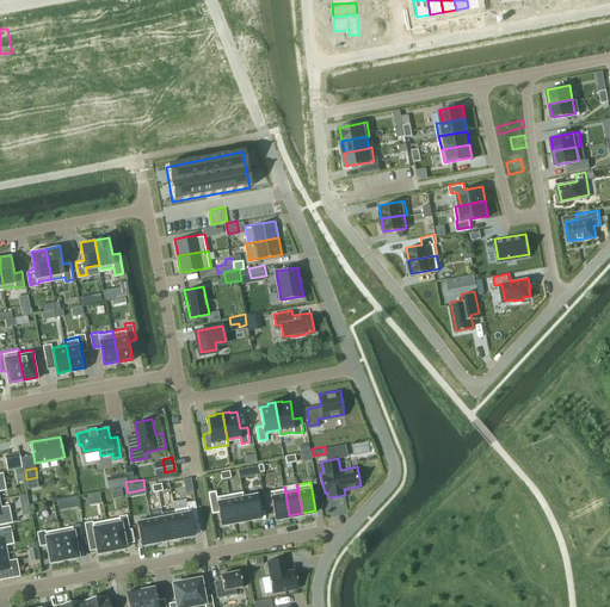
[(289,515),(284,487),(271,489),(276,518),(289,515)]
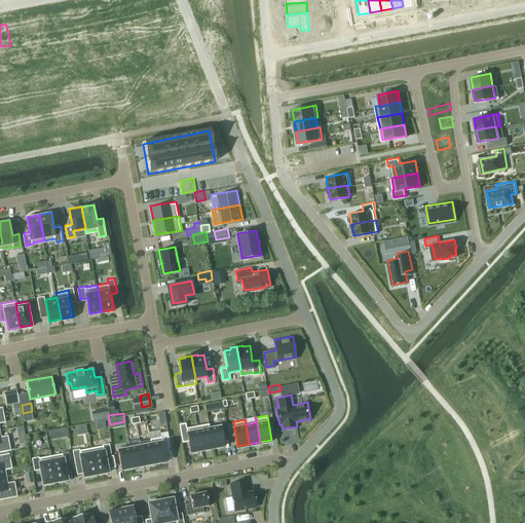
[(198,424),(187,426),(186,420),(180,422),(183,440),(189,439),(191,450),(202,448),(198,424)]
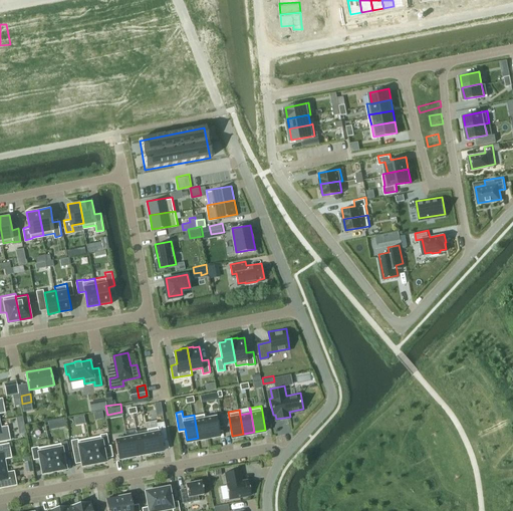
[(194,415),(198,438),(209,436),(206,417),(205,412),(194,415)]
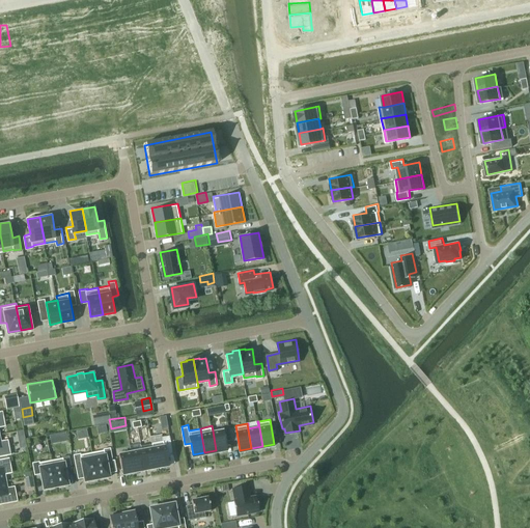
[(223,428),(213,431),(216,450),(227,448),(223,428)]
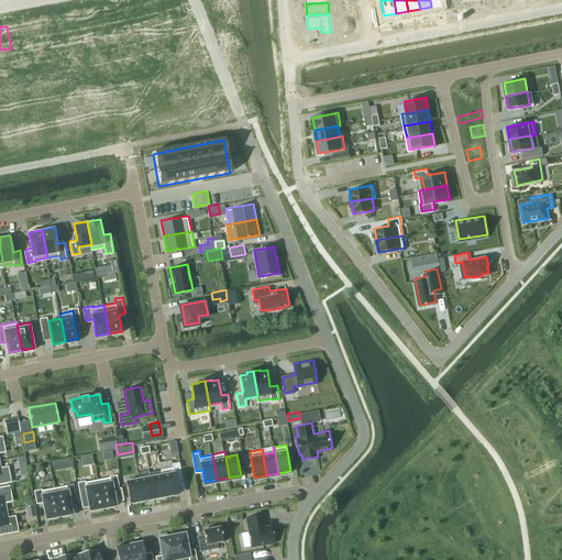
[(63,458),(64,467),(73,465),(70,456),(63,458)]
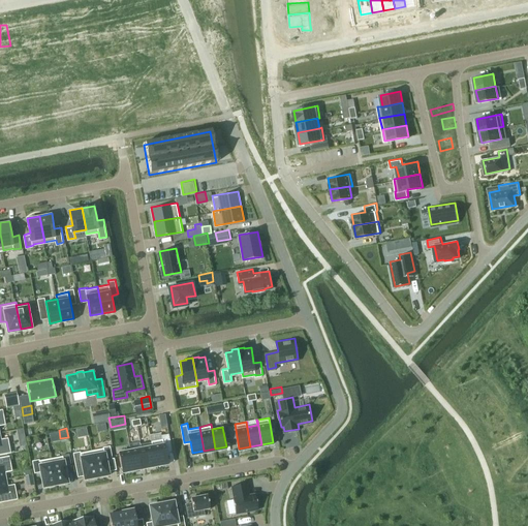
[(163,437),(152,440),(153,444),(157,464),(168,462),(166,452),(173,451),(169,432),(162,433),(163,437)]
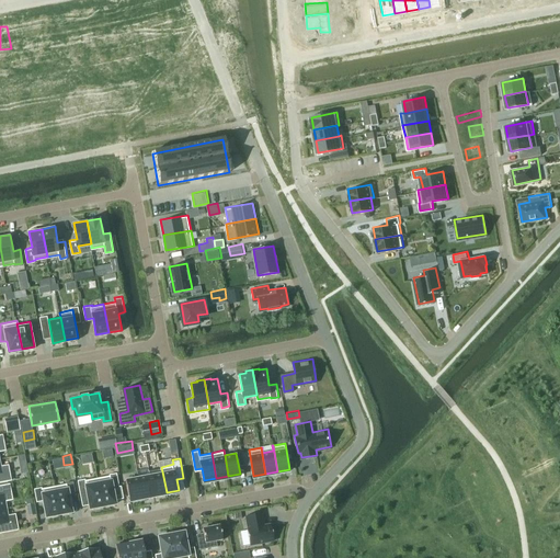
[(0,464),(0,460),(0,479),(10,478),(8,463),(0,464)]
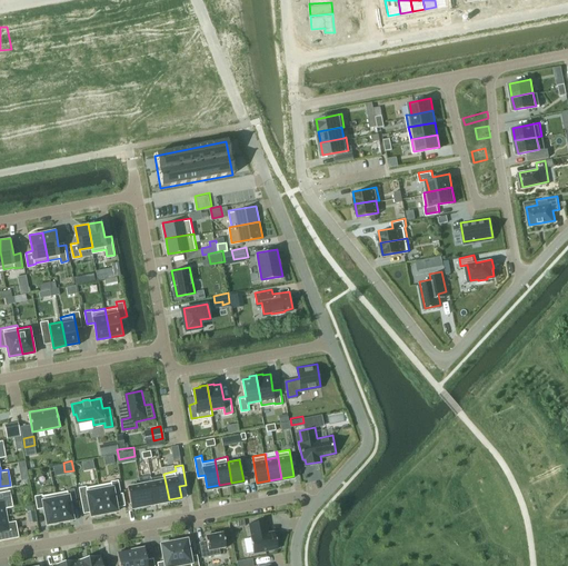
[(99,483),(105,512),(118,509),(115,493),(121,492),(119,478),(111,479),(111,480),(99,483)]
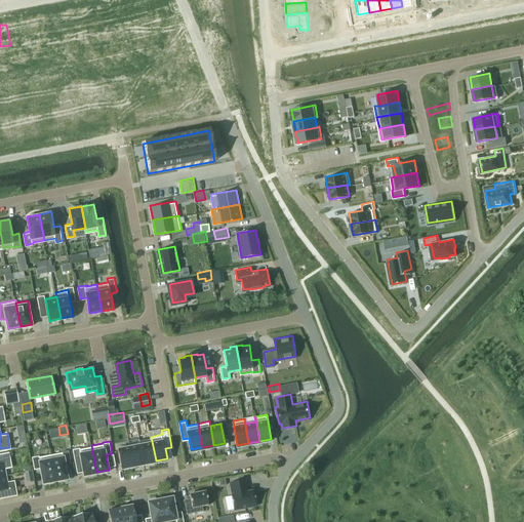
[(156,460),(152,441),(140,443),(145,463),(156,460)]
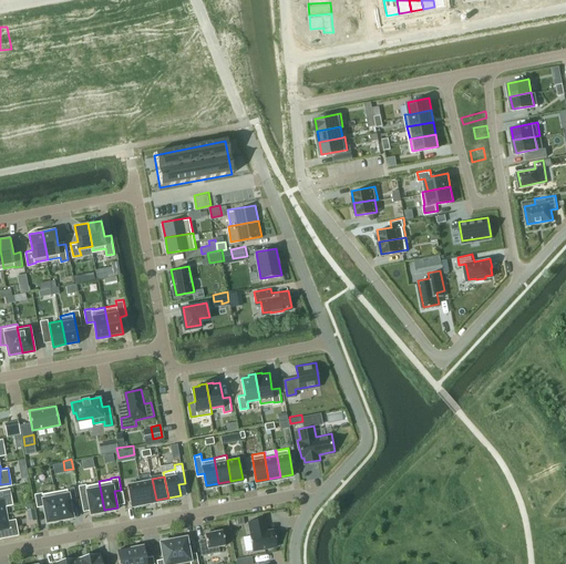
[(156,500),(152,479),(141,481),(144,502),(156,500)]
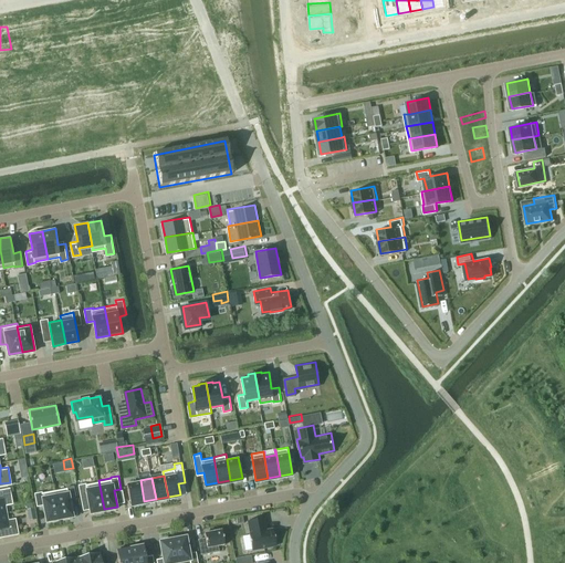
[(104,509),(98,480),(86,482),(85,481),(79,482),(82,496),(89,494),(92,511),(104,509)]
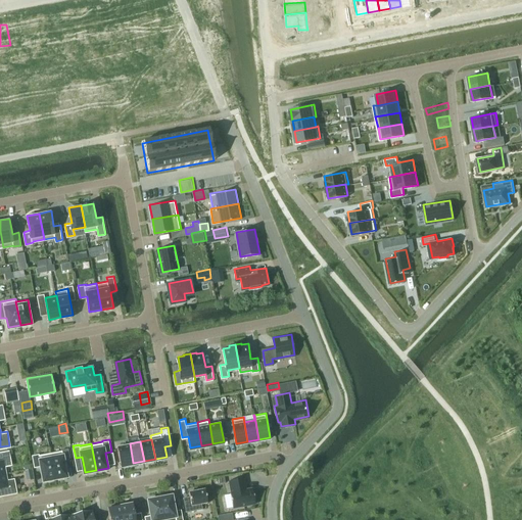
[(133,463),(130,443),(119,445),(122,465),(133,463)]
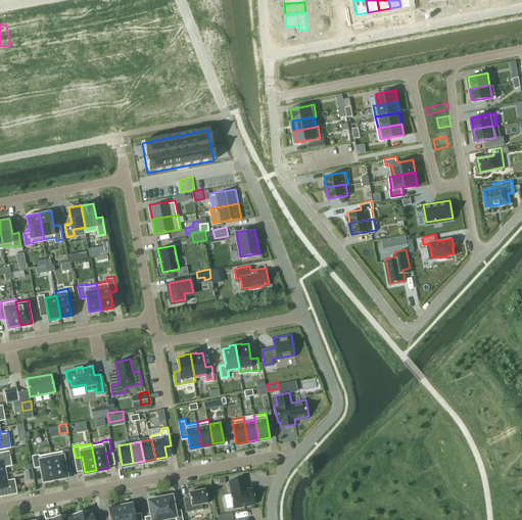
[(62,450),(51,452),(56,477),(67,475),(62,450)]
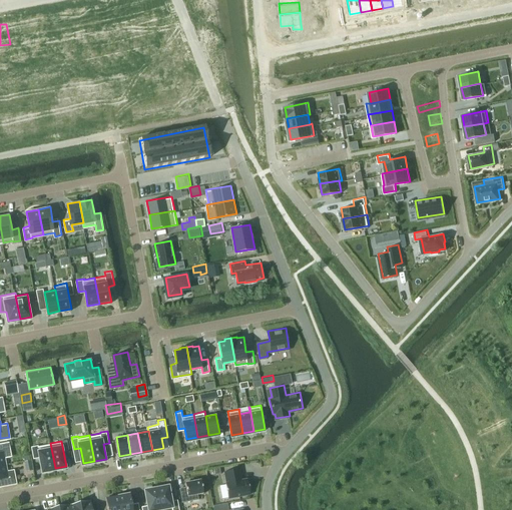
[(0,465),(7,464),(5,457),(12,456),(9,443),(0,444),(0,465)]
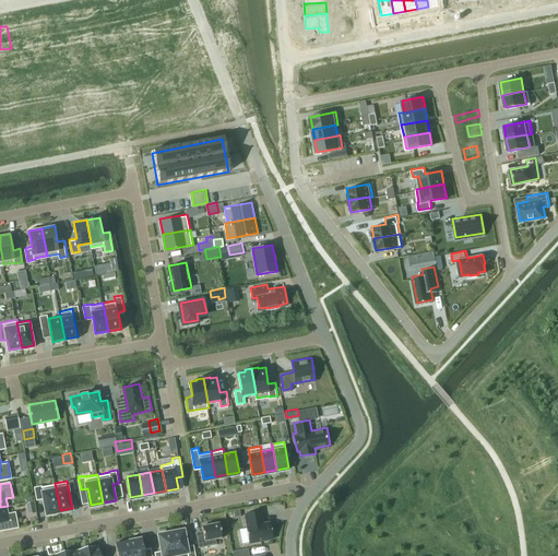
[(60,510),(55,483),(43,485),(43,484),(35,485),(37,498),(44,497),(47,513),(60,510)]
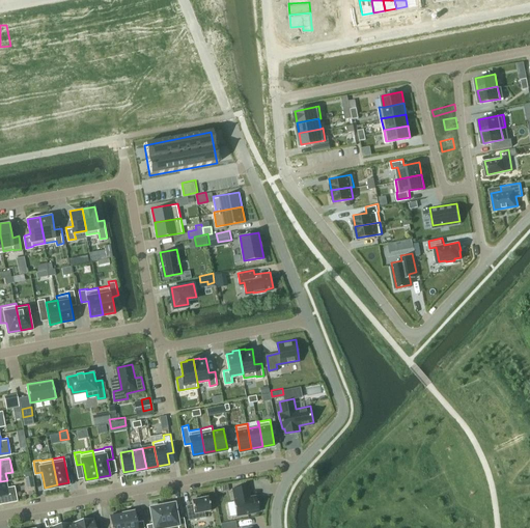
[(0,503),(18,500),(16,487),(8,488),(7,480),(0,481),(0,503)]
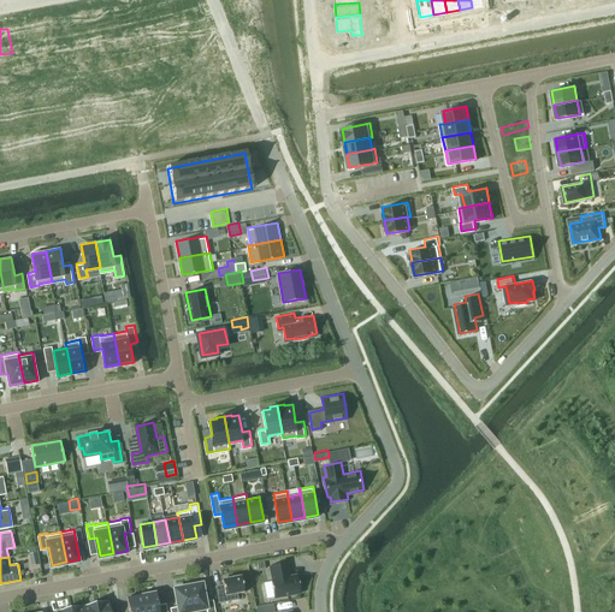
[(288,560),(271,564),(273,577),(272,578),(275,595),(301,590),(297,572),(290,575),(288,560)]
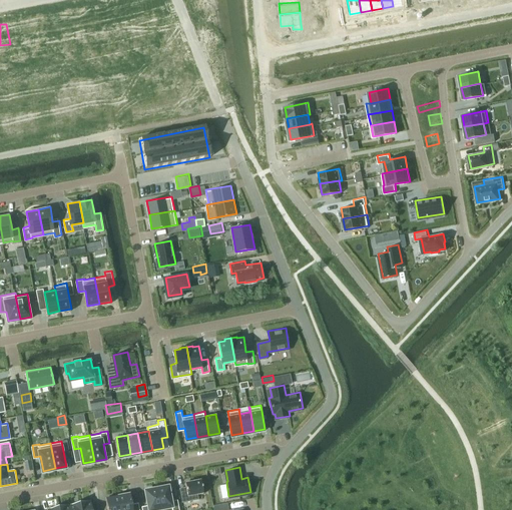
[(186,485),(180,486),(183,501),(199,498),(198,493),(204,492),(201,478),(185,481),(186,485)]
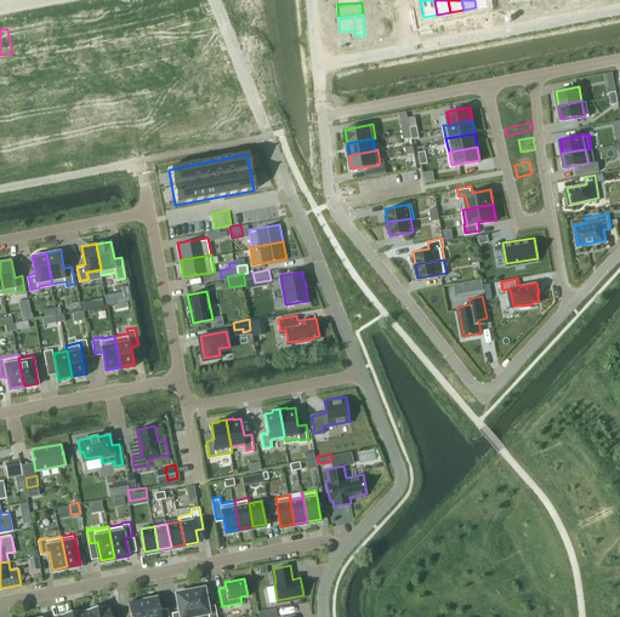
[(205,586),(191,589),(195,616),(217,616),(219,616),(216,603),(209,604),(205,586)]
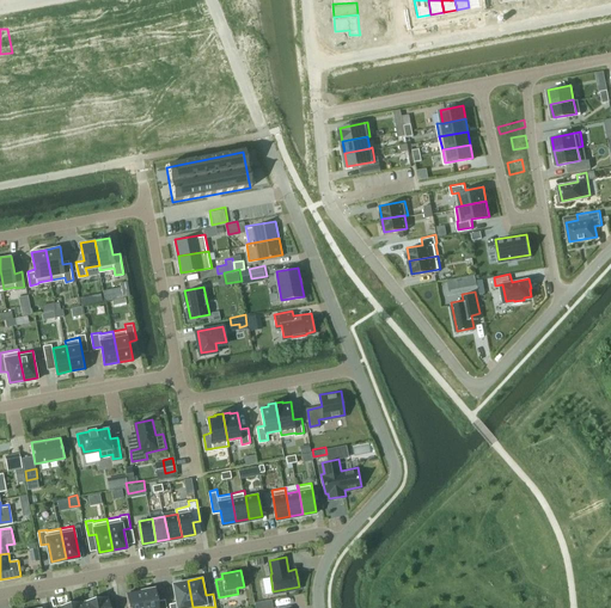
[(193,607),(188,581),(173,583),(178,607),(193,607)]
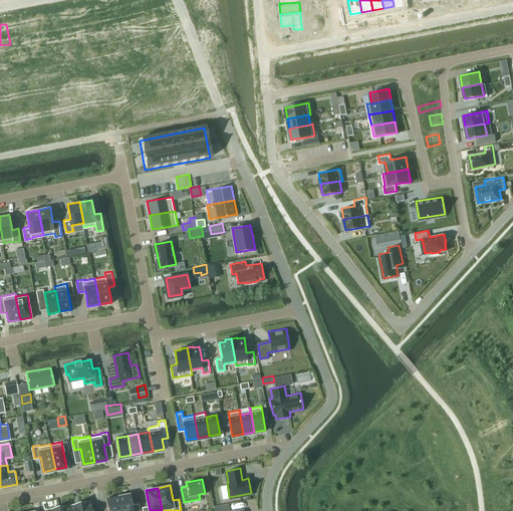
[(131,493),(119,495),(121,510),(141,510),(140,502),(133,503),(131,493)]
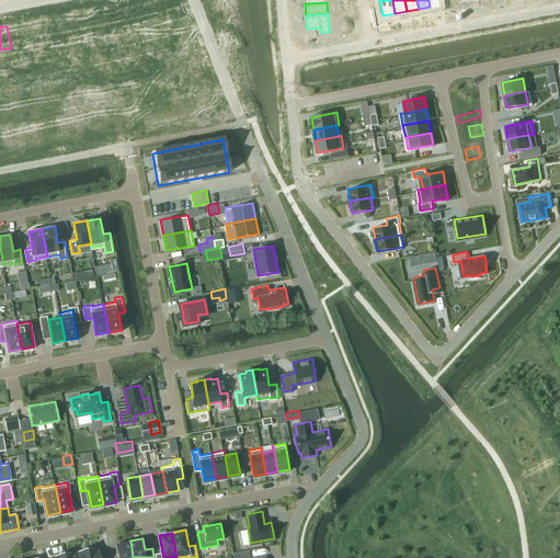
[(118,557),(133,557),(130,541),(116,543),(118,557)]
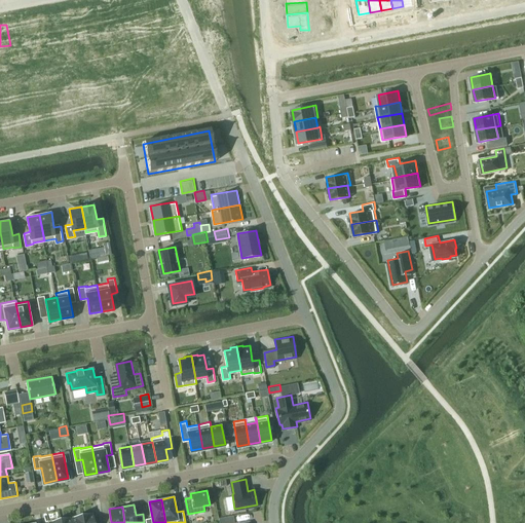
[(96,522),(94,512),(82,514),(84,522),(96,522)]
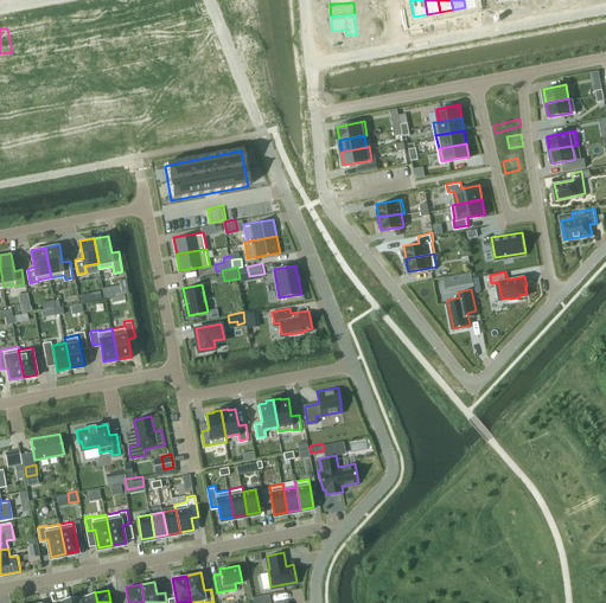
[(97,602),(95,592),(83,595),(83,602),(97,602)]
